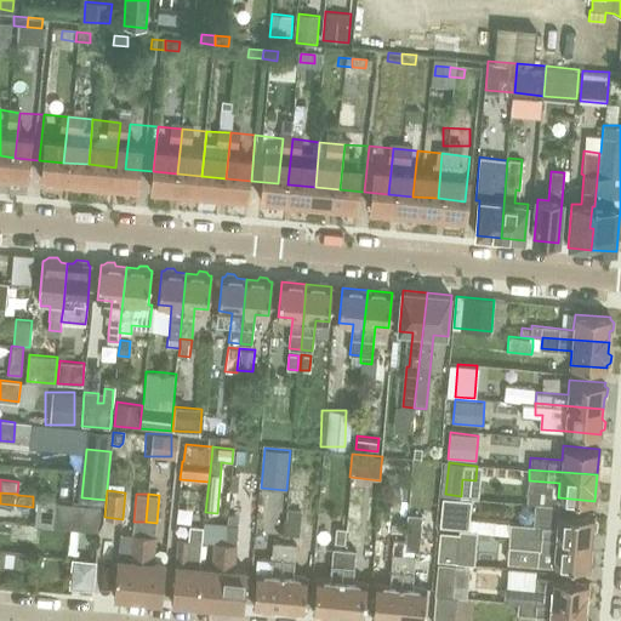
[(457,497),(442,496),(439,527),(462,528),(469,529),(469,518),(472,499),(461,497),(457,497)]
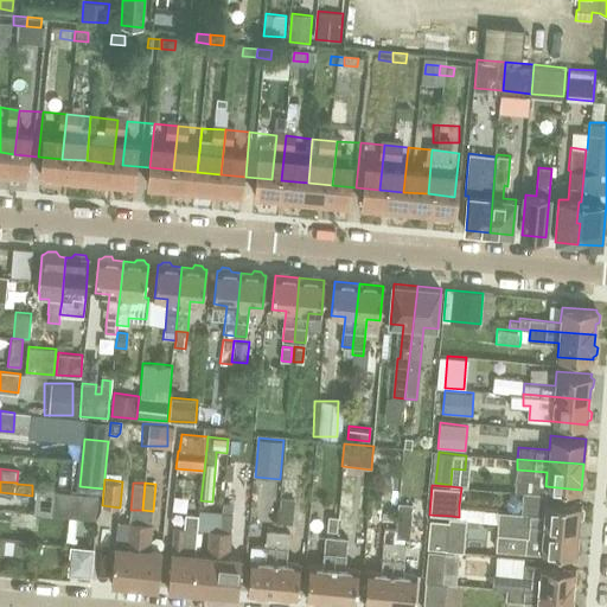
[(69,517),(77,518),(96,519),(98,496),(55,491),(52,516),(69,517)]
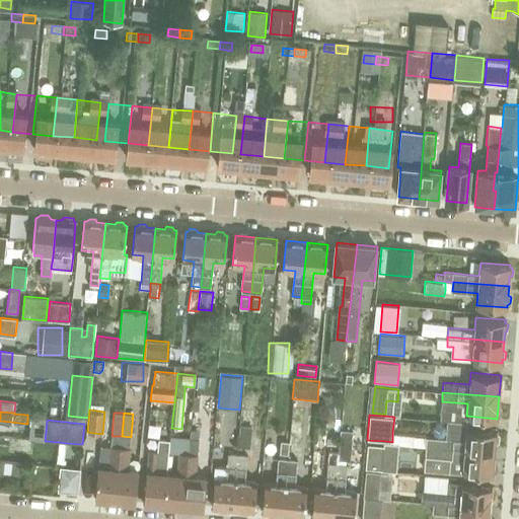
[(252,427),(240,426),(238,446),(249,447),(252,427)]
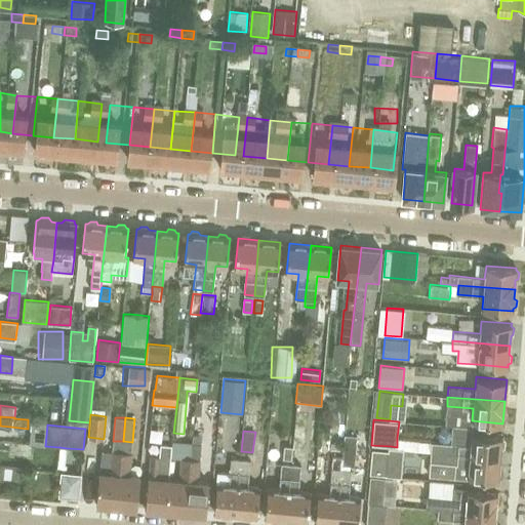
[(431,451),(442,452),(499,457),(501,436),(471,433),(470,445),(431,442),(431,451)]
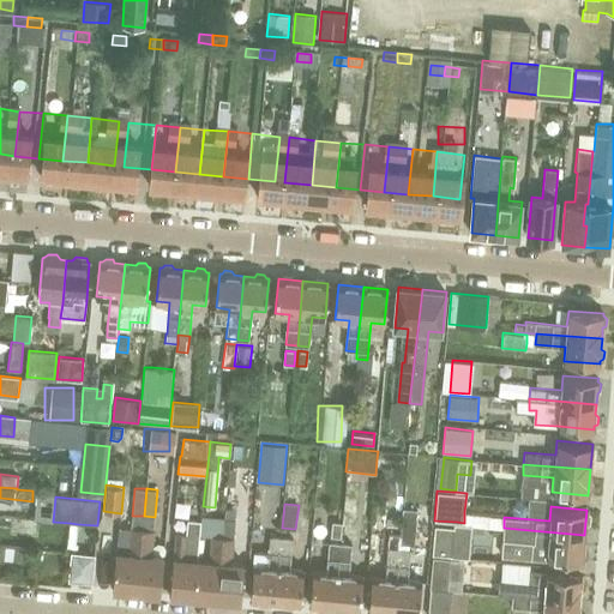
[(464,523),(504,528),(504,517),(464,512),(464,523)]
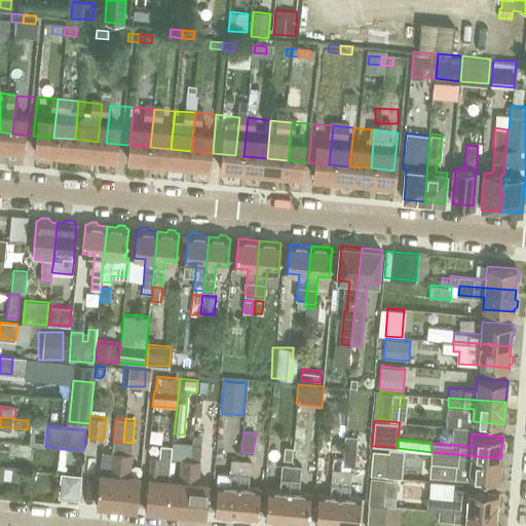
[(166,512),(185,514),(191,459),(192,444),(183,443),(180,481),(168,480),(166,512)]
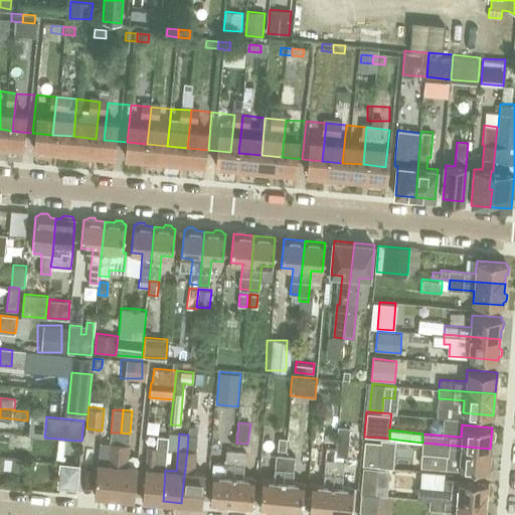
[(187,450),(181,503),(202,505),(205,474),(194,473),(197,436),(188,435),(187,450)]
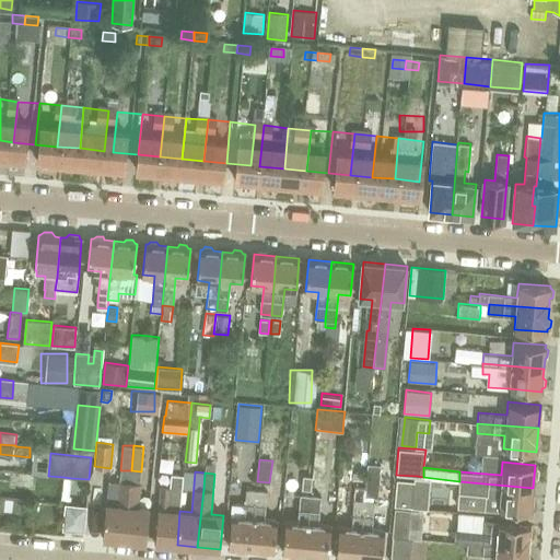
[(380,474),(366,473),(364,496),(377,497),(380,474)]
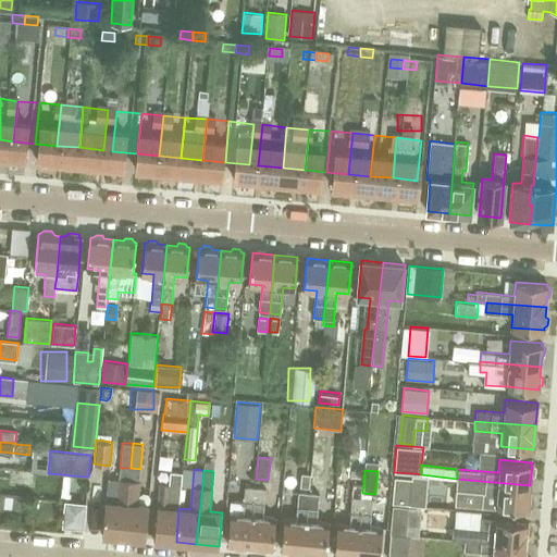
[(157,506),(153,540),(176,542),(178,508),(183,472),(171,471),(170,484),(161,483),(159,507),(157,506)]
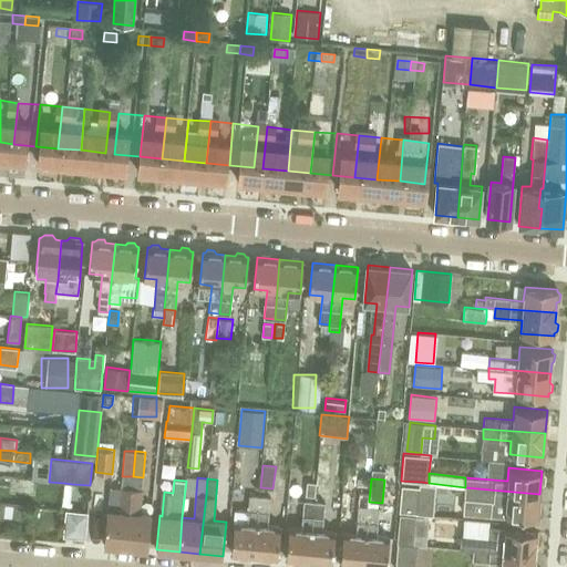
[(307,482),(306,494),(315,495),(315,494),(316,483),(307,482)]
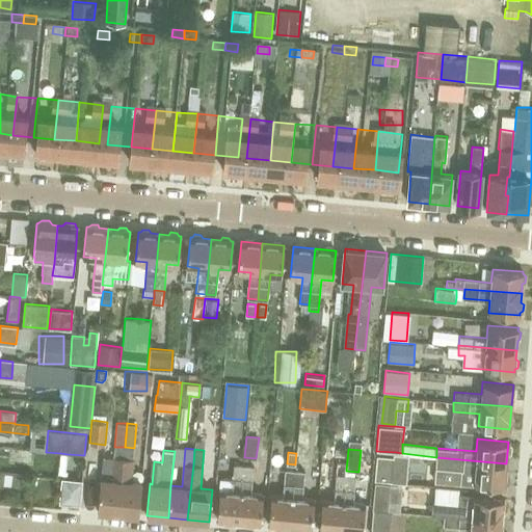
[(393,456),(377,455),(374,480),(391,481),(393,456)]
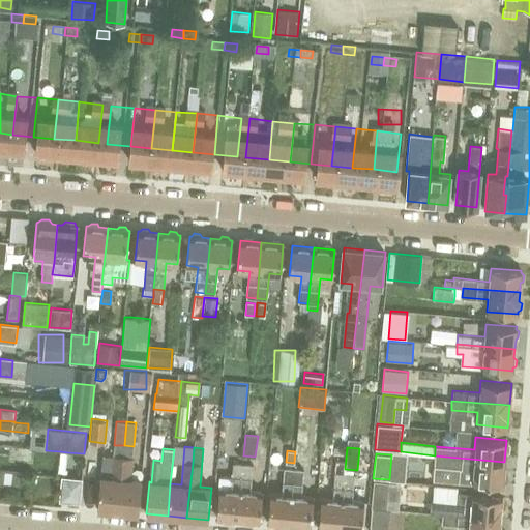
[(113,455),(113,457),(111,477),(100,476),(97,508),(118,510),(123,457),(113,455)]
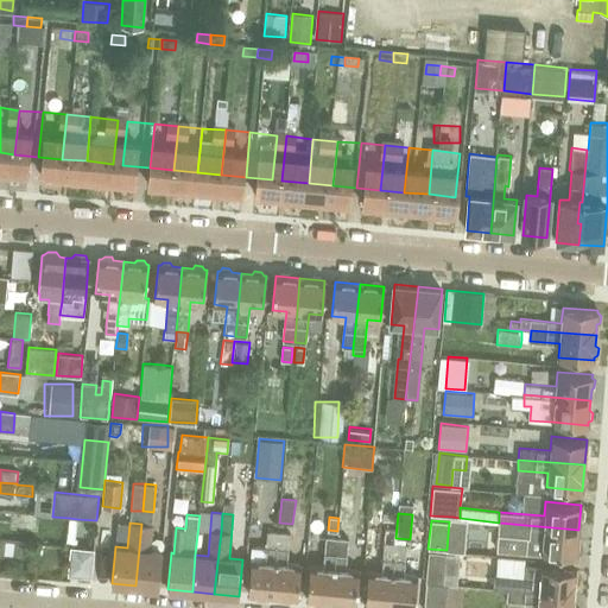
[(577,555),(578,530),(512,524),(499,523),(498,534),(529,538),(527,550),(542,551),(577,555)]
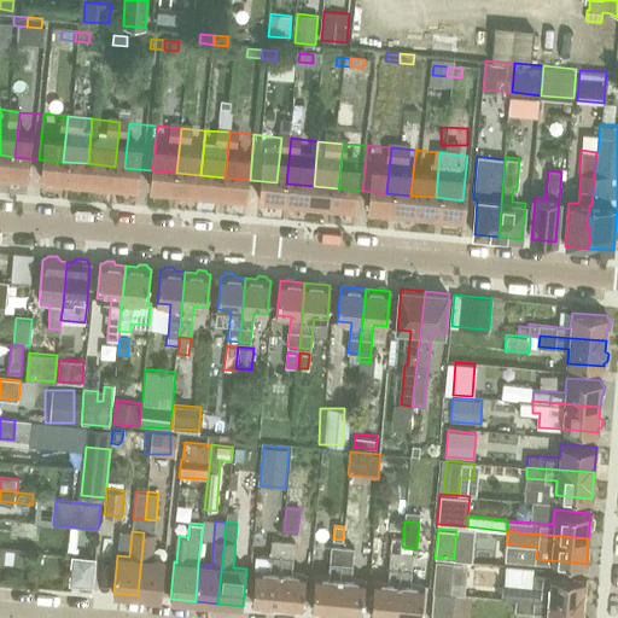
[(144,532),(138,595),(162,598),(165,560),(152,559),(155,534),(144,532)]
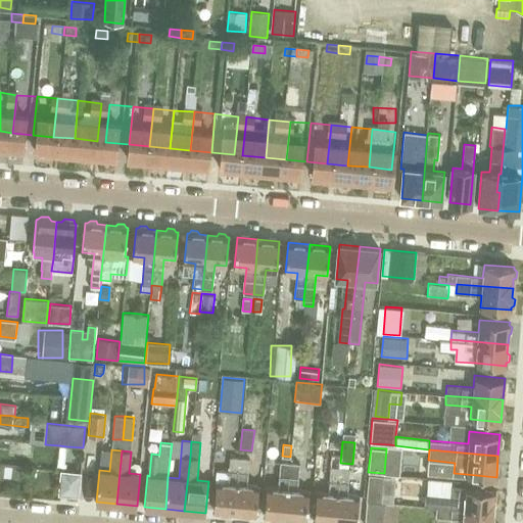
[(227,512),(234,513),(239,459),(230,458),(229,471),(218,470),(217,482),(214,511),(215,511),(217,515),(224,515),(227,512)]
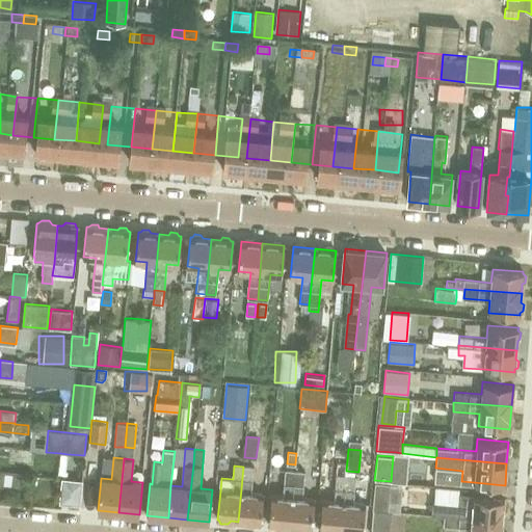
[(238,522),(259,524),(262,495),(250,494),(253,467),(243,467),(238,522)]
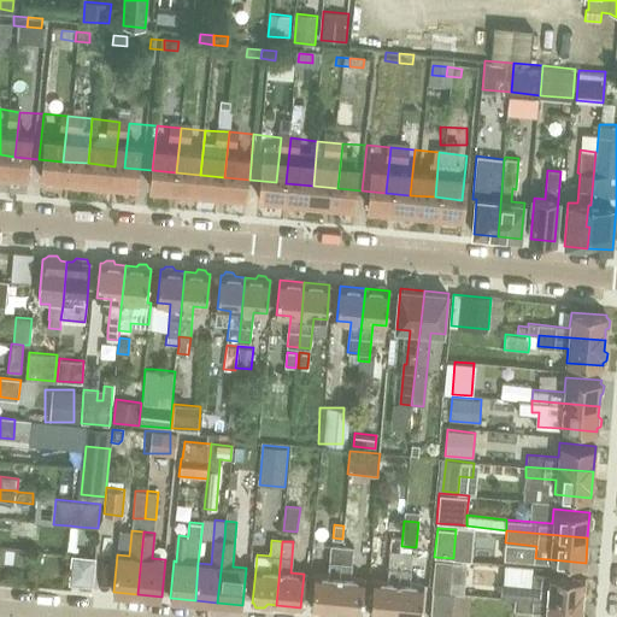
[(311,609),(336,610),(342,546),(330,545),(328,576),(315,575),(311,609)]
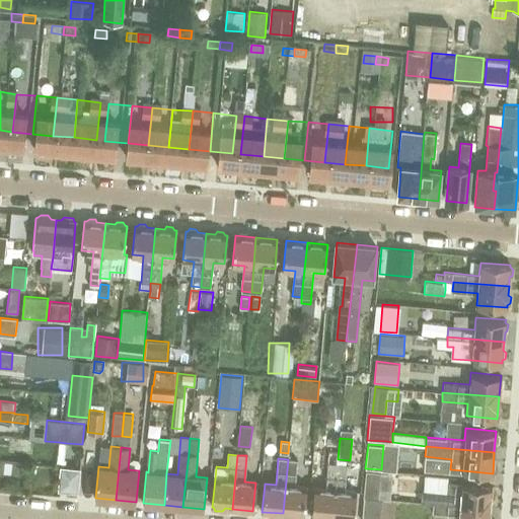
[(297,460),(288,459),(283,513),(303,515),(306,487),(295,486),(297,460)]
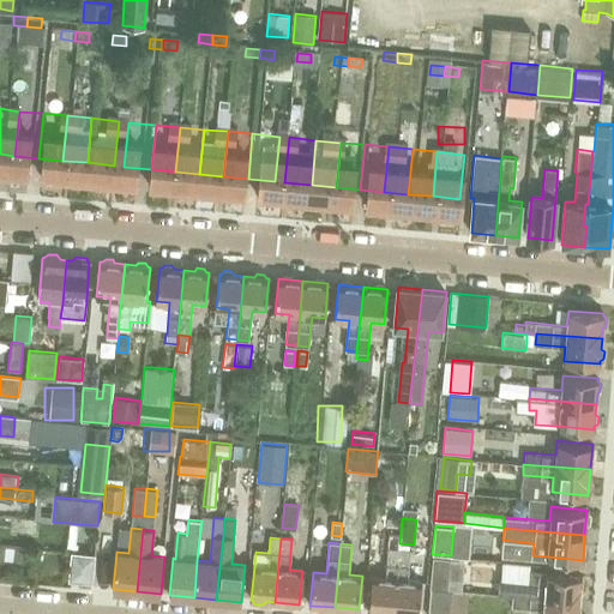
[(23,547),(0,545),(0,559),(22,563),(23,547)]
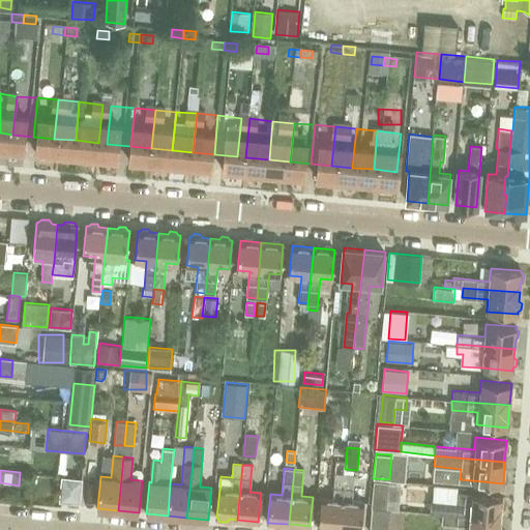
[(318,527),(340,529),(344,474),(334,473),(332,499),(321,498),(318,527)]
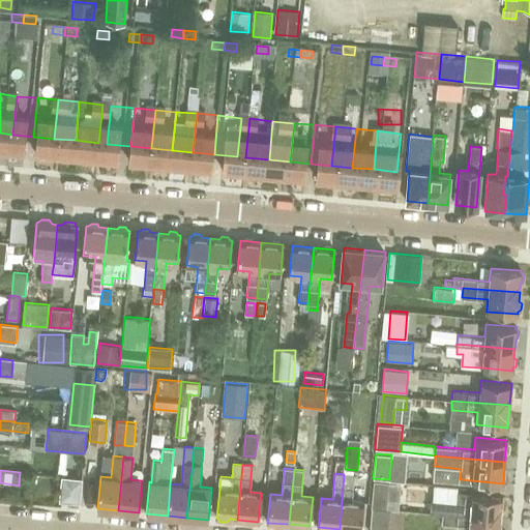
[(344,474),(340,529),(349,529),(360,529),(363,502),(351,501),(354,475),(344,474)]
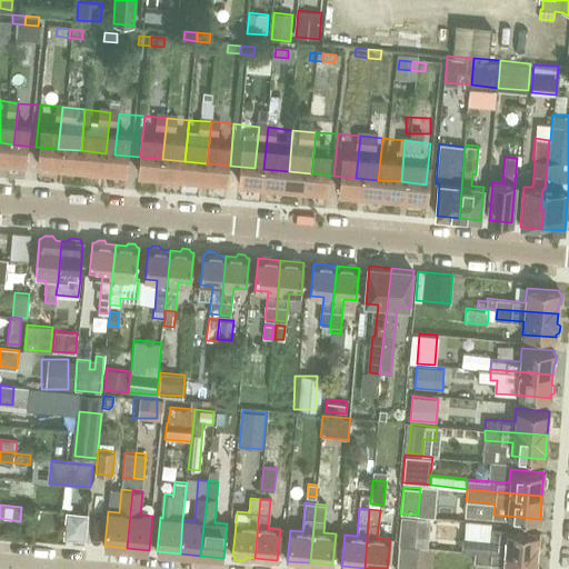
[(87,513),(67,512),(65,536),(85,538),(87,513)]
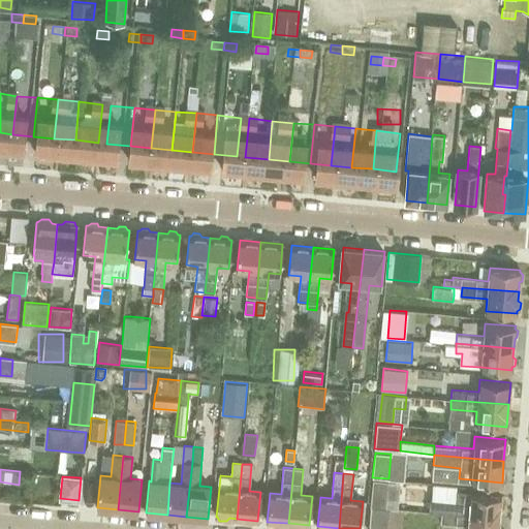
[(373,479),(371,507),(389,508),(398,509),(400,483),(373,479)]
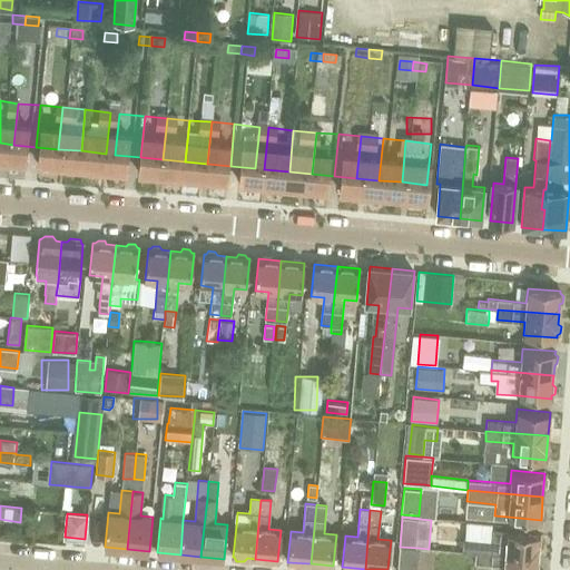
[(459,522),(459,537),(481,537),(481,522),(459,522)]
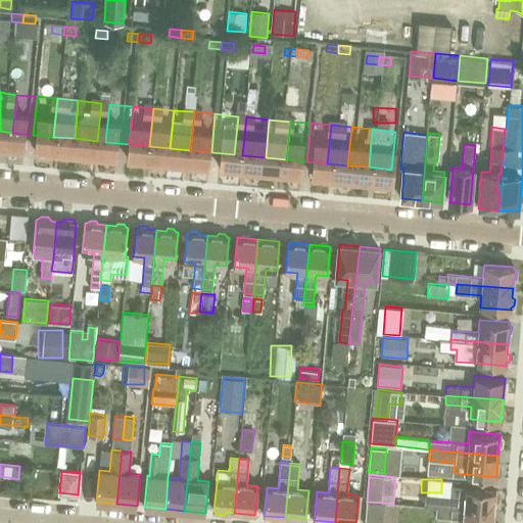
[(493,512),(495,490),(453,486),(452,498),(438,497),(438,494),(425,493),(423,506),(436,507),(493,512)]
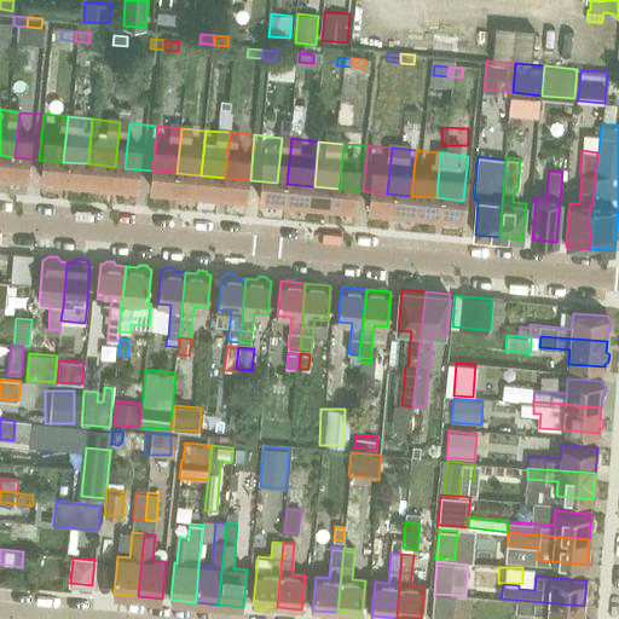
[(434,594),(431,618),(451,618),(455,595),(434,594)]
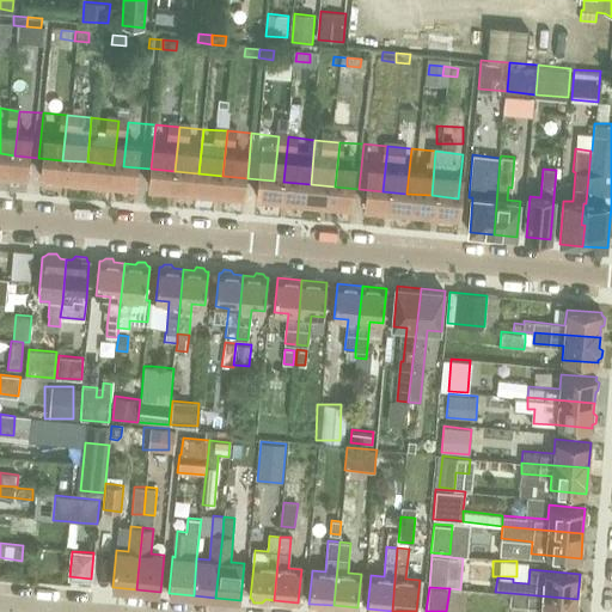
[(575,611),(577,599),(510,593),(509,604),(540,607),(539,611),(575,611)]
